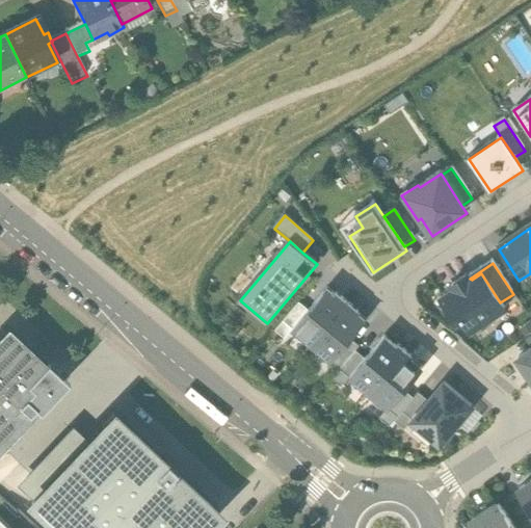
[(500,302),(481,273),(472,280),(454,291),(451,291),(446,294),(446,297),(442,299),(457,322),(461,320),(473,337),(493,323),(490,320),(505,310),(500,302)]
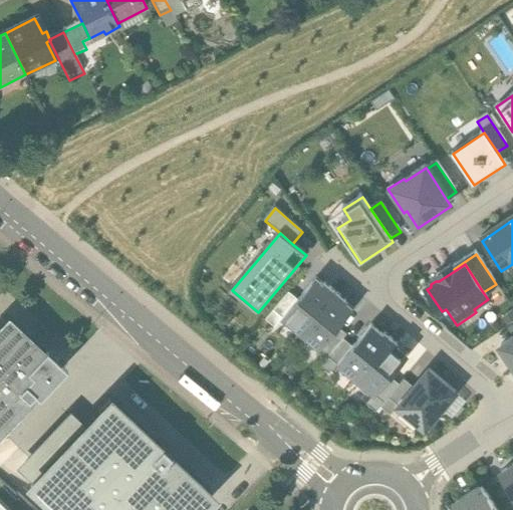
[(324,287),(316,280),(299,301),(284,318),(302,334),(336,294),(325,285),(324,287)]
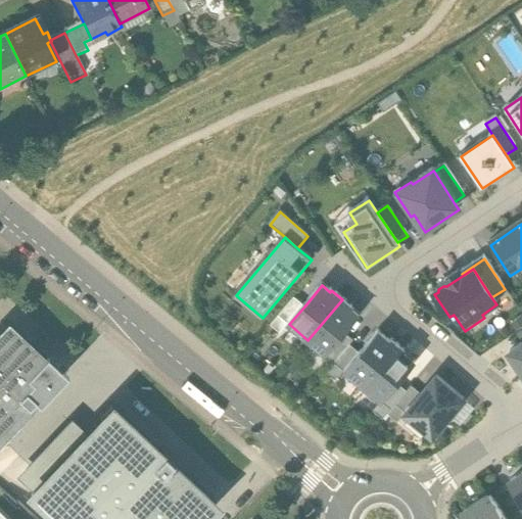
[(289,324),(304,307),(295,299),(271,327),(280,335),(289,324)]
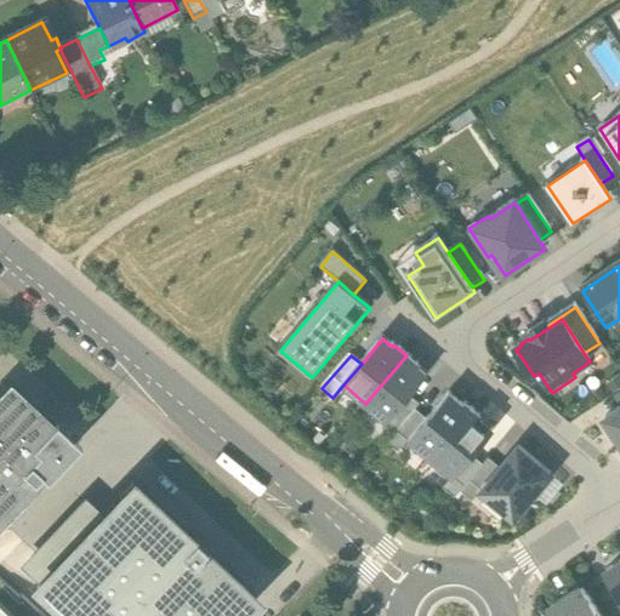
[(410,398),(427,376),(419,369),(420,366),(407,355),(365,404),(388,423),(410,398)]
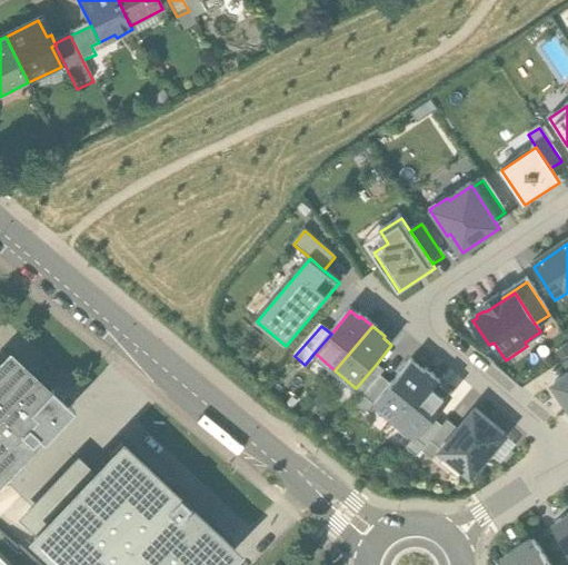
[(9,356),(0,365),(0,476),(38,437),(43,442),(53,432),(48,426),(65,409),(9,356)]
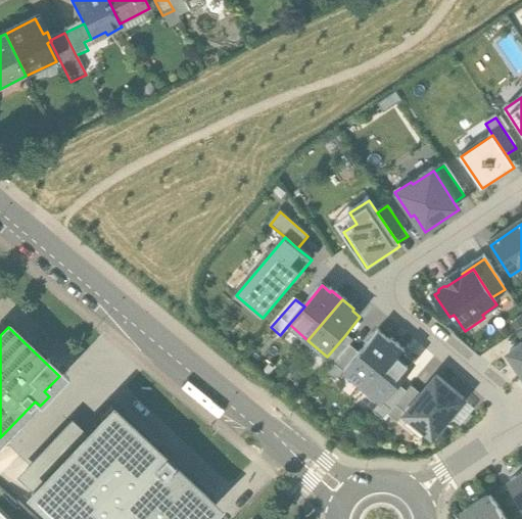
[(345,372),(365,387),(398,347),(392,341),(390,343),(378,333),(361,355),(345,372)]
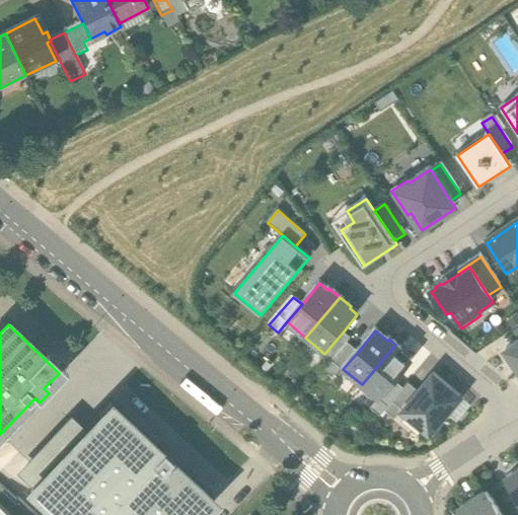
[(352,340),(343,333),(324,354),(322,356),(333,363),(348,345),(352,340)]
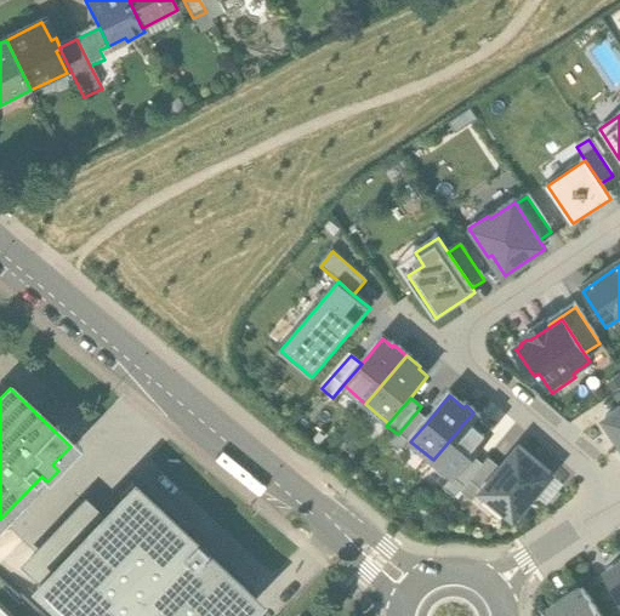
[(619,411),(606,421),(619,441),(619,411)]
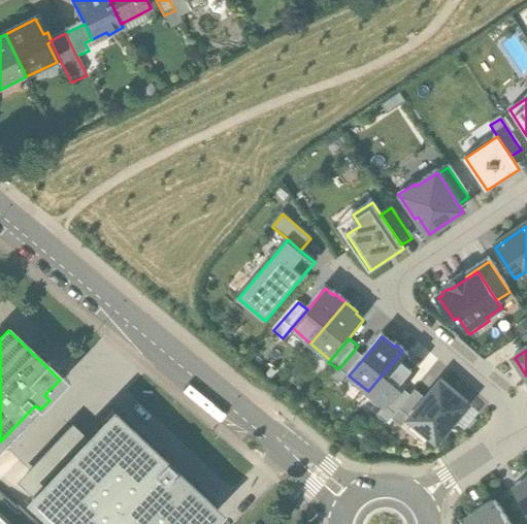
[(349,375),(364,358),(354,351),(338,369),(330,379),(339,387),(349,375)]
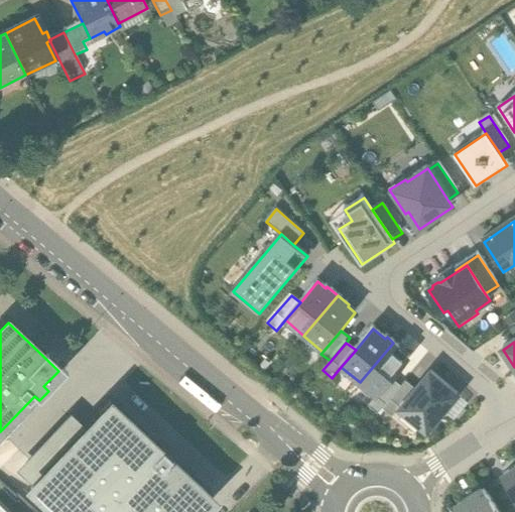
[(360,382),(378,398),(392,381),(410,359),(398,350),(400,348),(393,343),(360,382)]
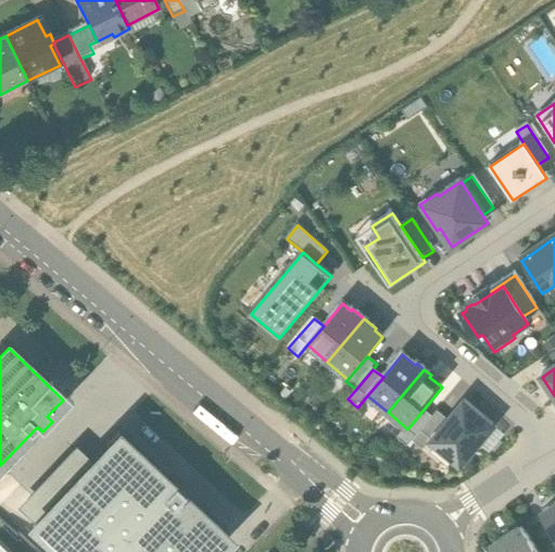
[(493,428),(465,403),(449,423),(432,442),(461,466),(478,446),(493,428)]
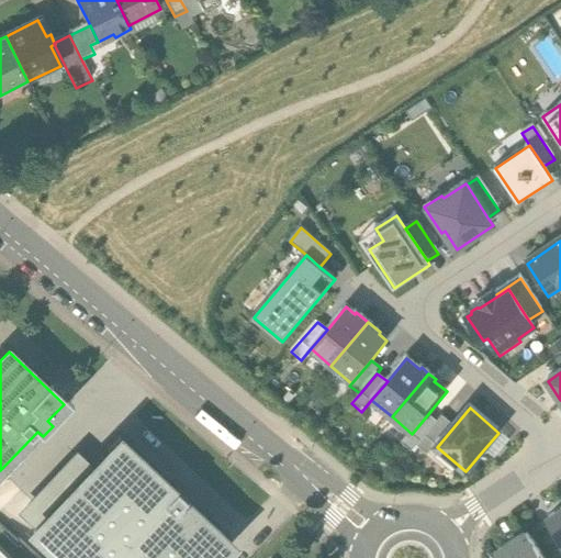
[(438,423),(427,415),(412,434),(402,445),(412,454),(417,447),(438,423)]
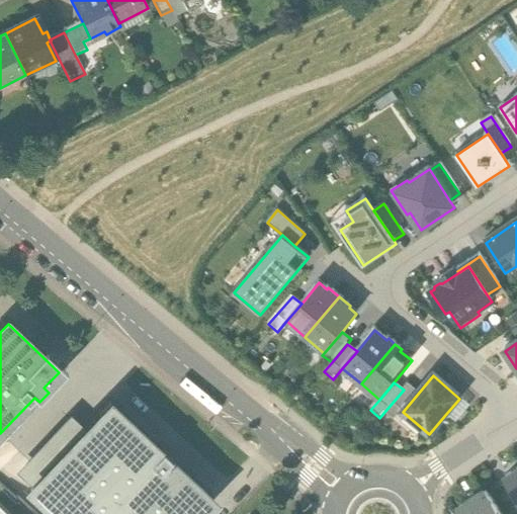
[(403,412),(418,394),(408,384),(404,390),(384,412),(395,421),(403,412)]
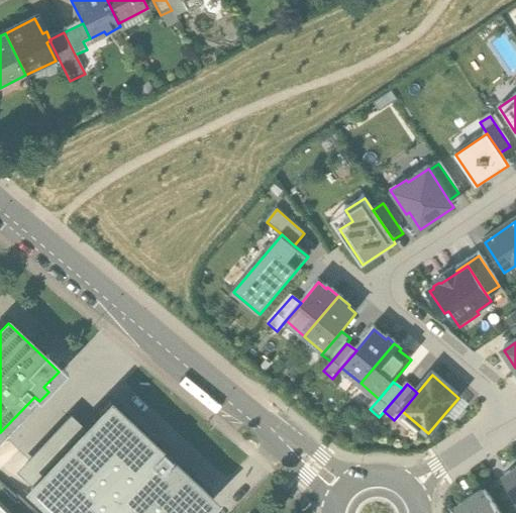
[(470,406),(458,398),(444,414),(455,423),(470,406)]
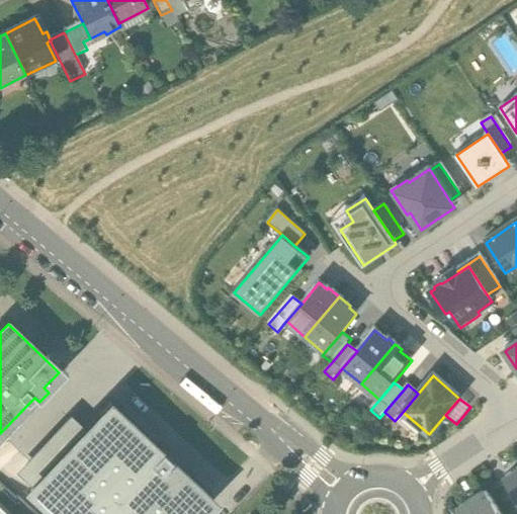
[(31,489),(30,490),(56,513),(202,513),(213,502),(170,461),(173,458),(163,448),(160,451),(111,406),(52,468),(39,458),(26,473),(26,484),(31,489)]
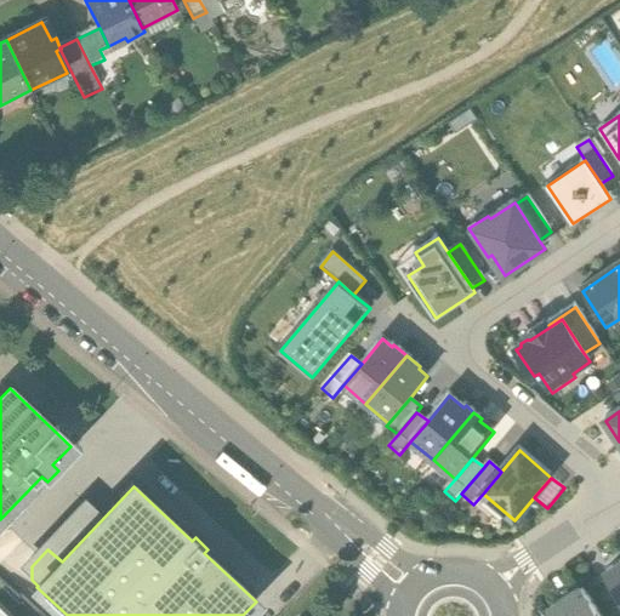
[(619,565),(607,574),(619,593),(619,565)]
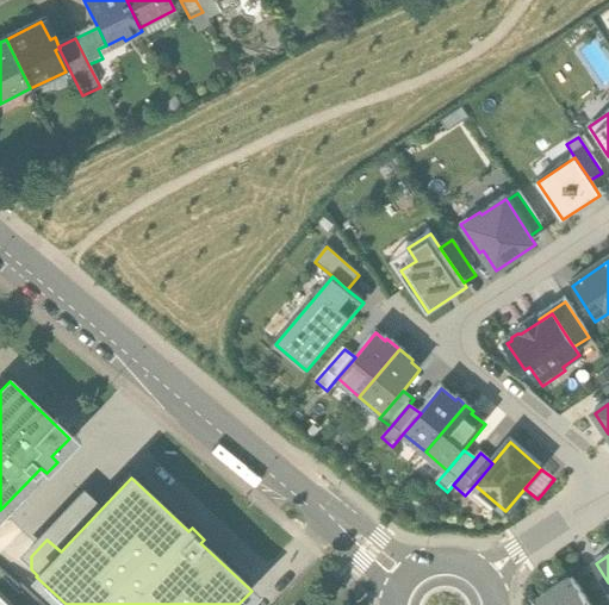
[(588,604),(572,580),(541,602),(542,604),(588,604)]
